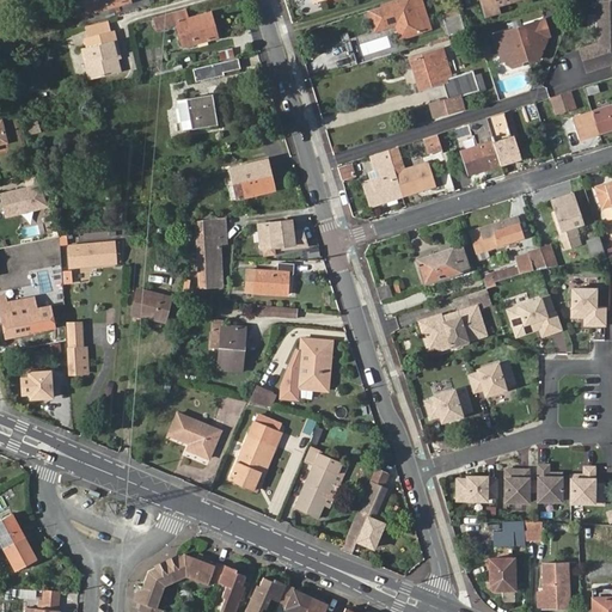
[(401,0),(368,10),(374,30),(396,24),(401,37),(429,29),(420,0),(401,0)]
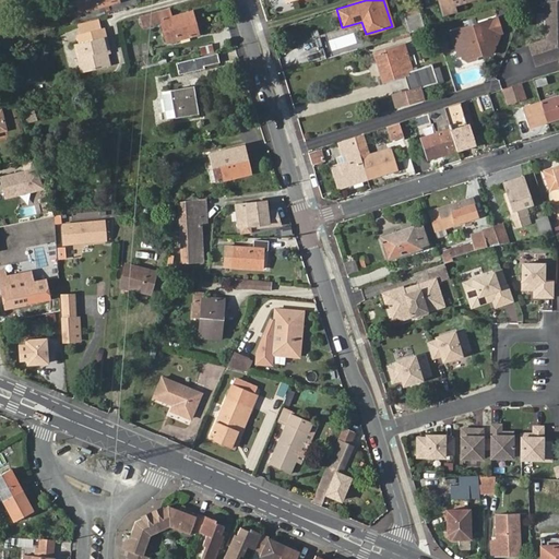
[(467,0),(444,0),(445,3),(439,4),(442,14),(455,11),(453,4),(467,0)]
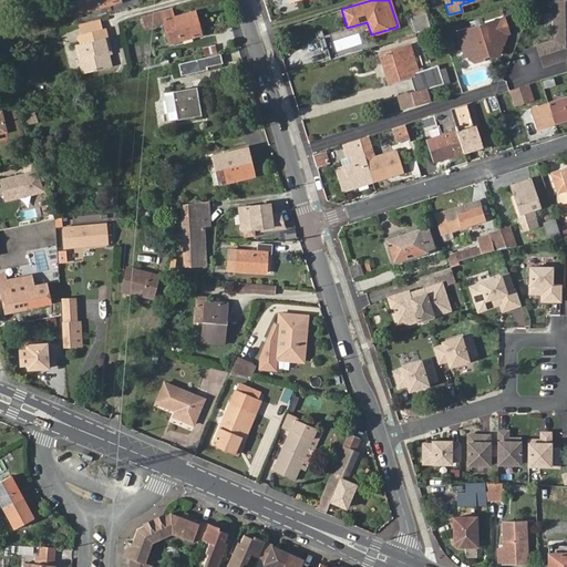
[(566,3),(554,3),(554,42),(537,48),(543,68),(566,60),(566,3)]
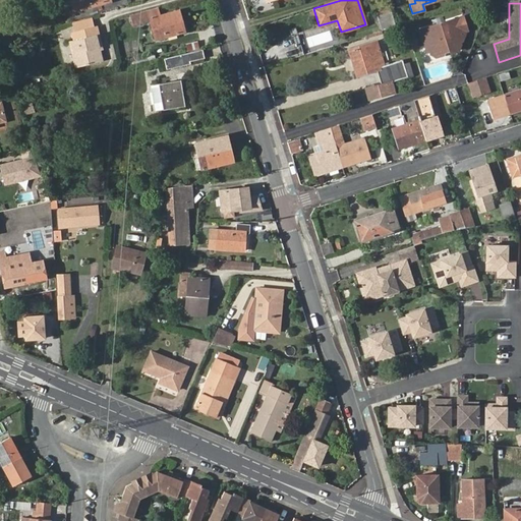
[(160,15),(158,8),(131,15),(133,22),(151,19),(156,39),(184,32),(182,22),(179,23),(176,11),(160,15)]
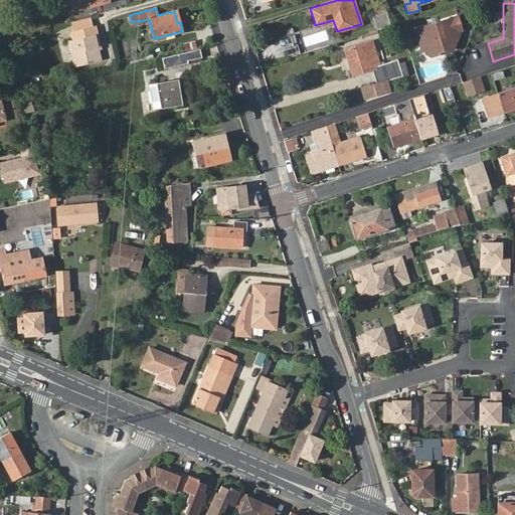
[(372,16),(377,30),(390,26),(385,12),(372,16)]
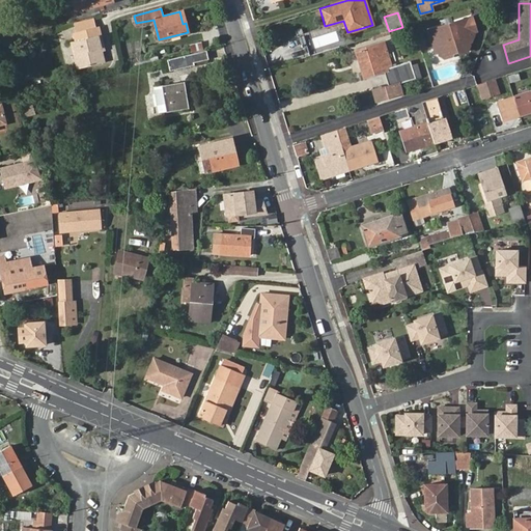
[(471,18),(427,30),(435,54),(438,53),(439,56),(443,59),(450,57),(451,54),(456,52),(459,54),(466,52),(468,47),(467,44),(470,44),(473,35),(472,33),(475,32),(471,18)]
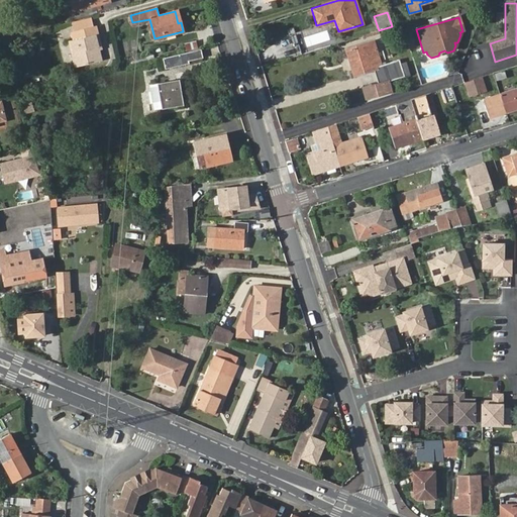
[(73,22),(75,30),(94,25),(92,18),(73,22)]
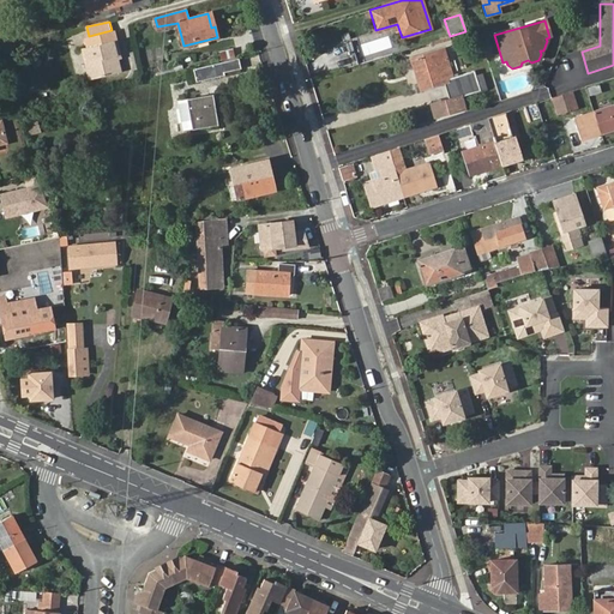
[(118,73),(114,59),(113,56),(118,55),(114,41),(118,40),(115,30),(112,30),(89,36),(85,36),(88,47),(85,47),(89,61),(85,62),(90,79),(118,73)]
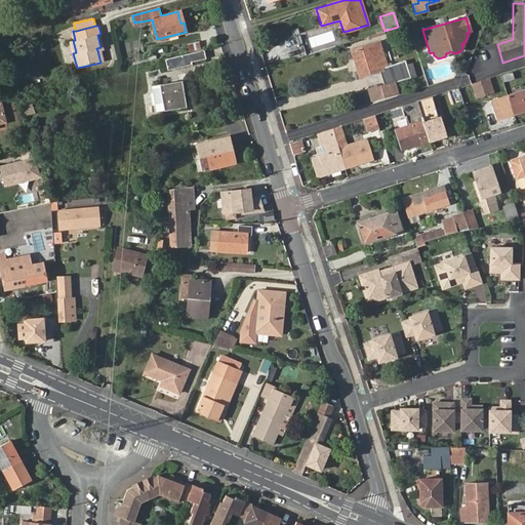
[(201,46),(199,41),(189,43),(190,49),(201,46)]
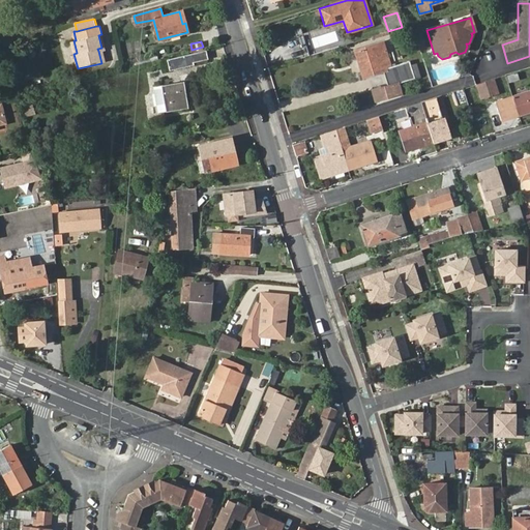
[(355,51),(360,68),(361,68),(364,78),(382,72),(387,86),(374,90),(379,106),(404,98),(399,83),(414,79),(409,64),(391,69),(386,49),(375,52),(373,46),(372,46),(355,51)]
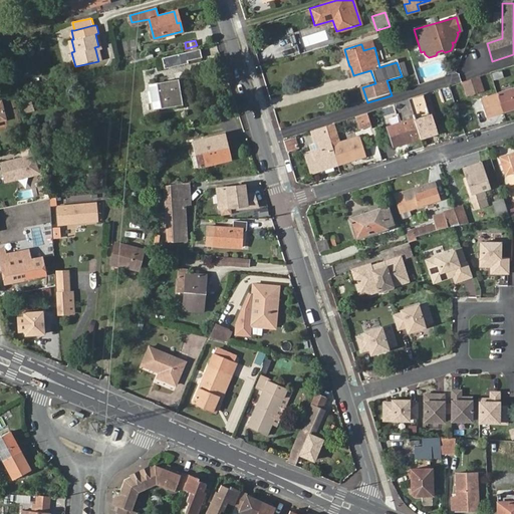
[(186,51),(188,59),(188,60),(203,57),(201,48),(186,51)]
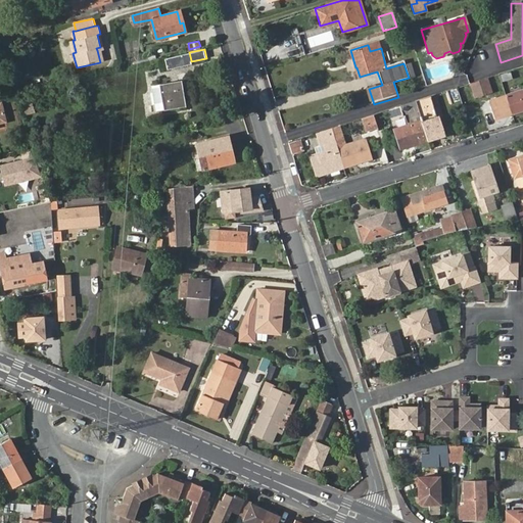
[(182,62),(191,60),(189,52),(181,54),(182,62)]
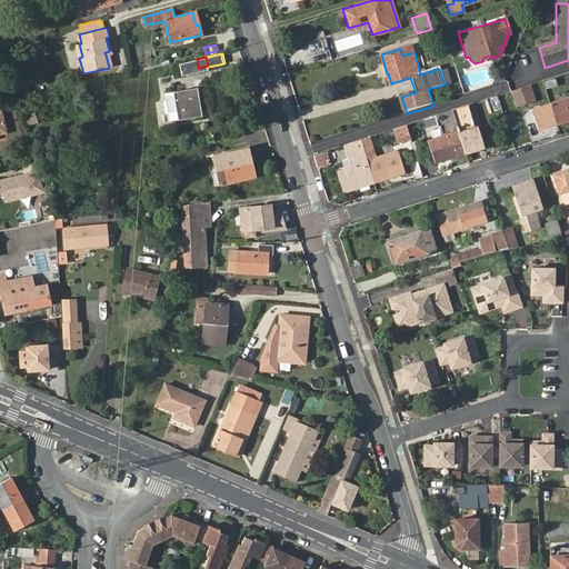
[(555,77),(543,79),(546,88),(557,86),(555,77)]
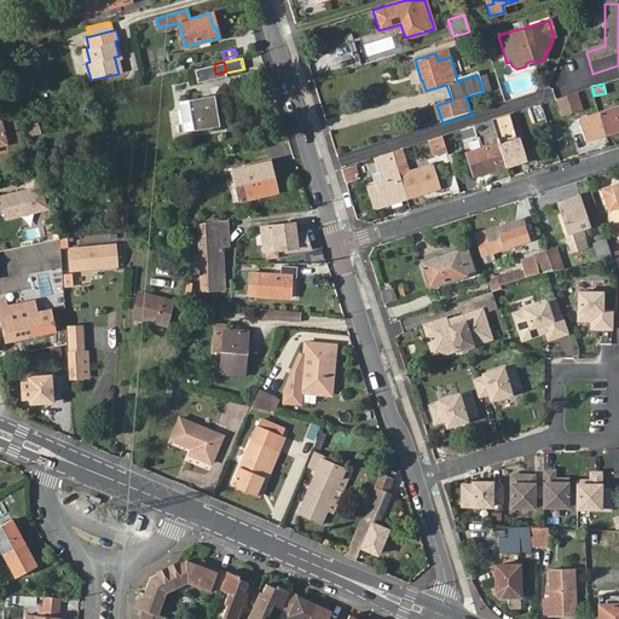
[(560,100),(563,114),(582,108),(578,94),(560,100)]
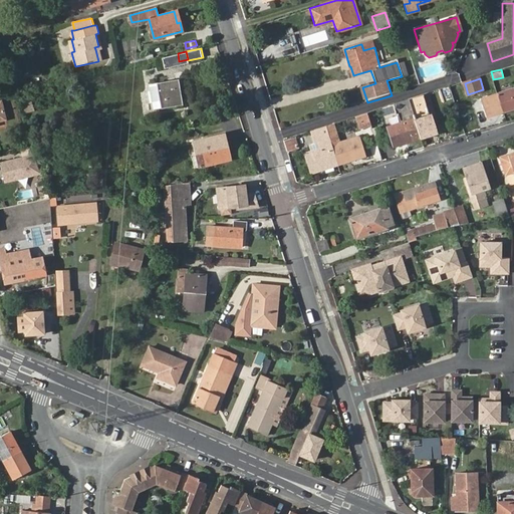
[(158,81),(162,107),(180,104),(176,79),(158,81)]
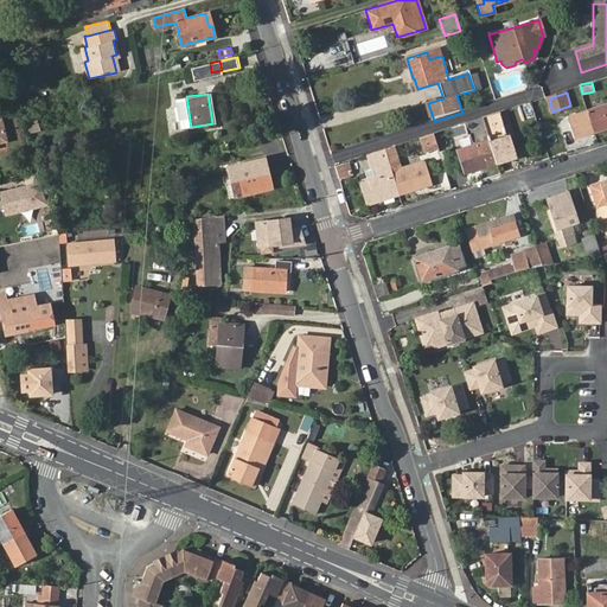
[(191,127),(186,96),(176,98),(181,128),(191,127)]
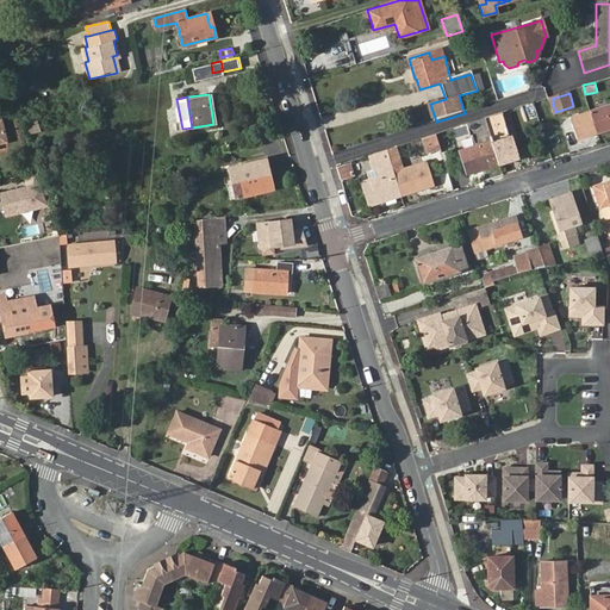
[(533,103),(521,106),(526,120),(539,117),(533,103)]
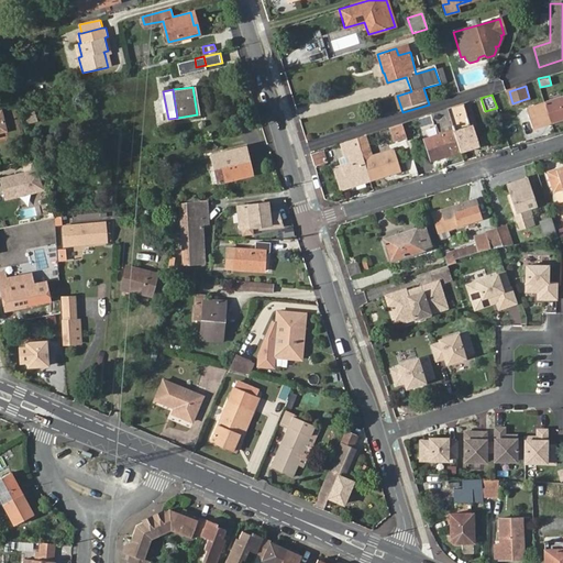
[(562,95),(545,101),(552,121),(562,118),(562,95)]
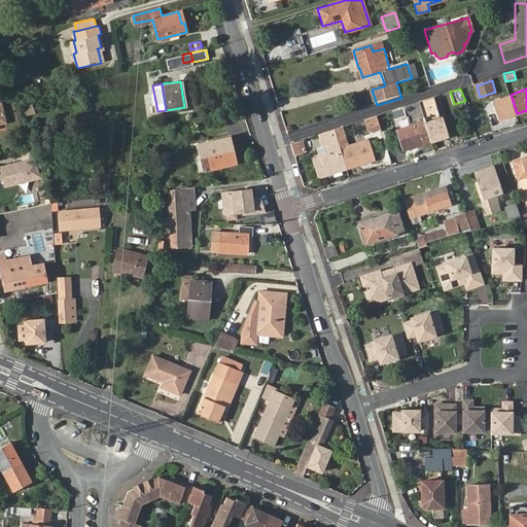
[(499,119),(517,113),(511,95),(493,100),(499,119)]
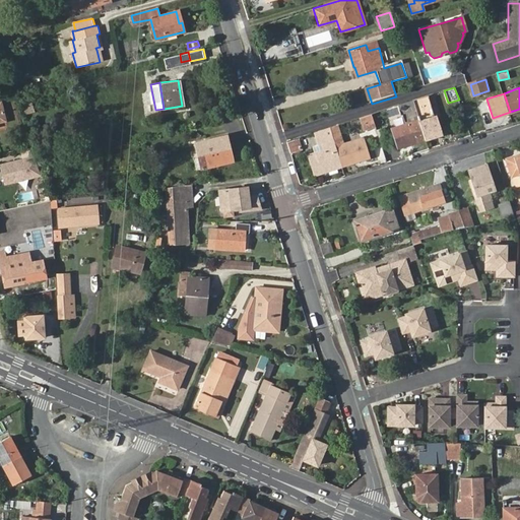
[(434,116),(428,95),(427,96),(413,101),(419,119),(426,138),(441,134),(436,115),(434,116)]
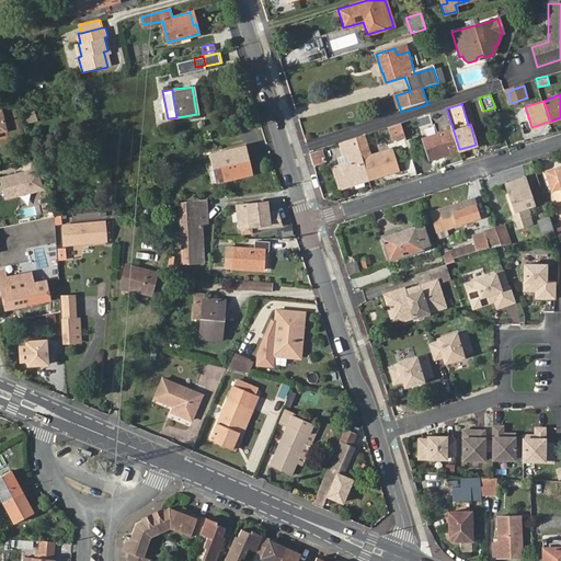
[(23,110),(26,123),(37,121),(34,107),(23,110)]
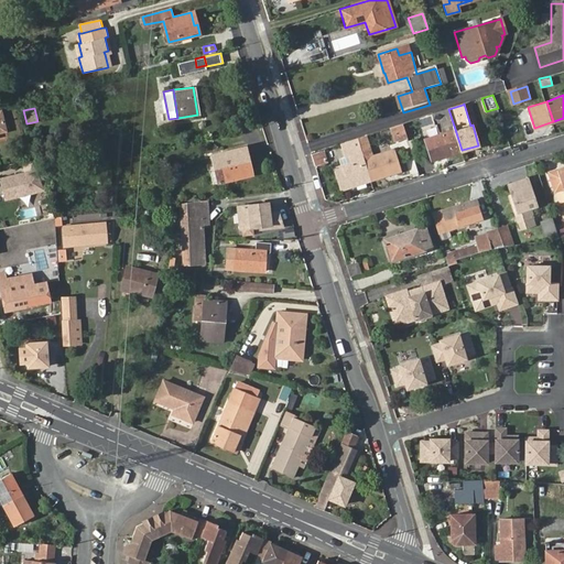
[(403,123),(390,128),(394,141),(408,137),(403,123)]
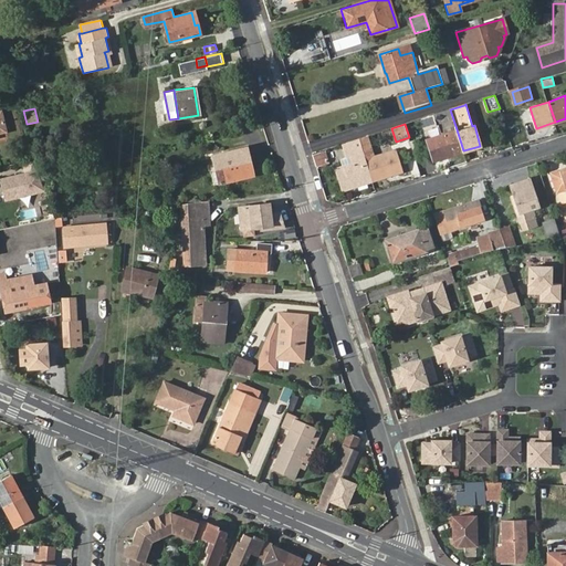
[(433,160),(463,150),(457,129),(426,139),(433,160)]
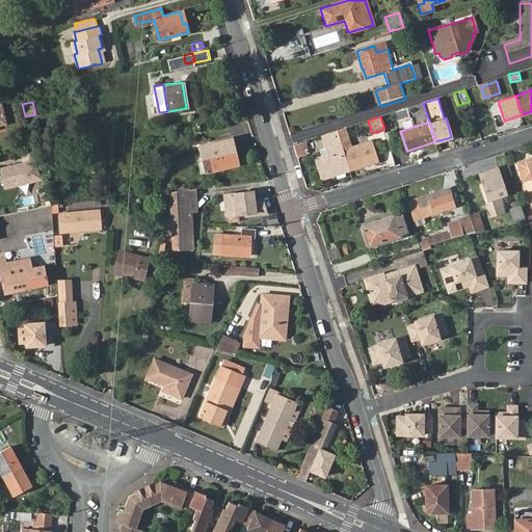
[(347,137),(343,129),(336,131),(338,135),(339,140),(347,137)]
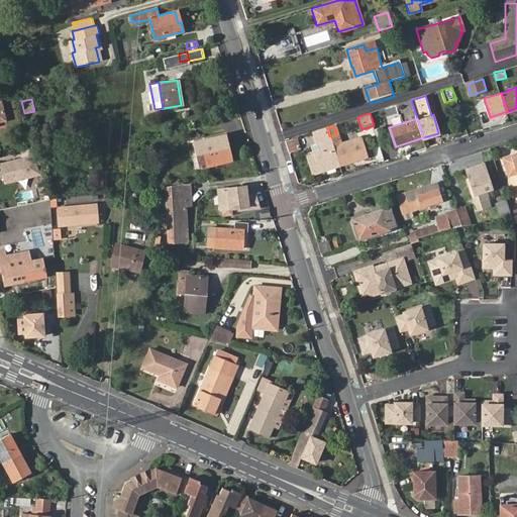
[(315,143),(330,138),(329,136),(328,131),(312,135),(315,143)]
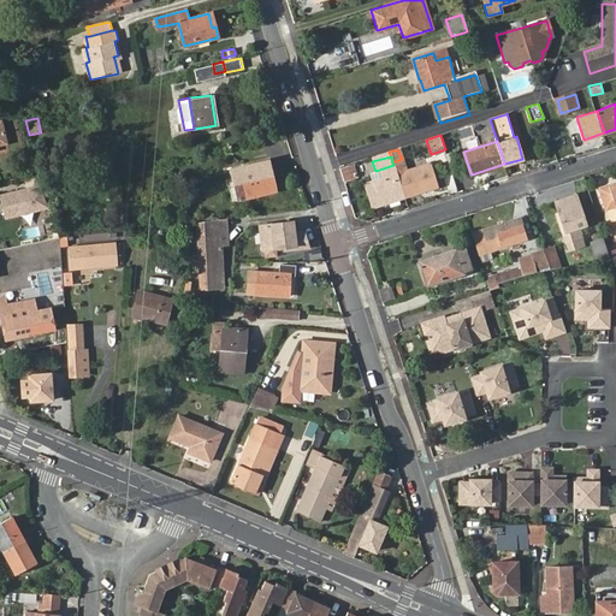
[(232,171),(240,199),(276,191),(268,163),(232,171)]
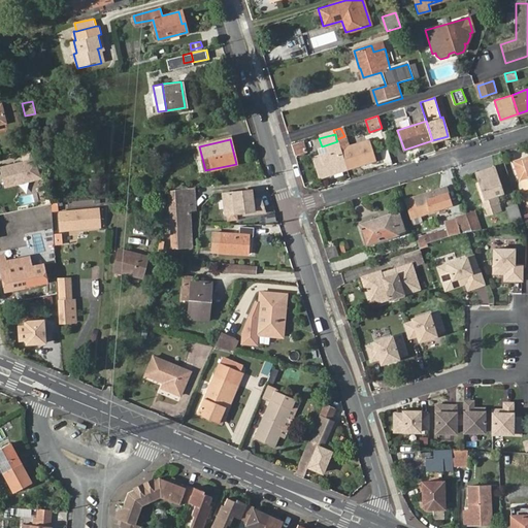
[(339,147),(345,167),(372,159),(366,139),(349,145),(350,149),(348,150),(347,146),(344,140),(337,141),(339,147)]
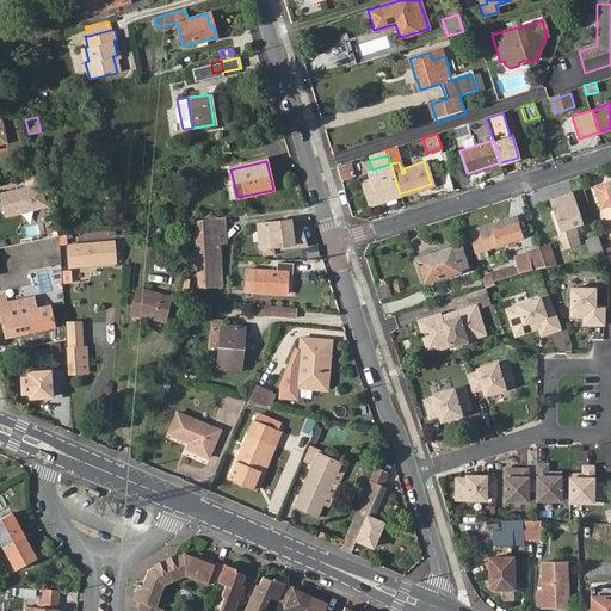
[(339,178),(353,177),(352,162),(338,164),(339,178)]
